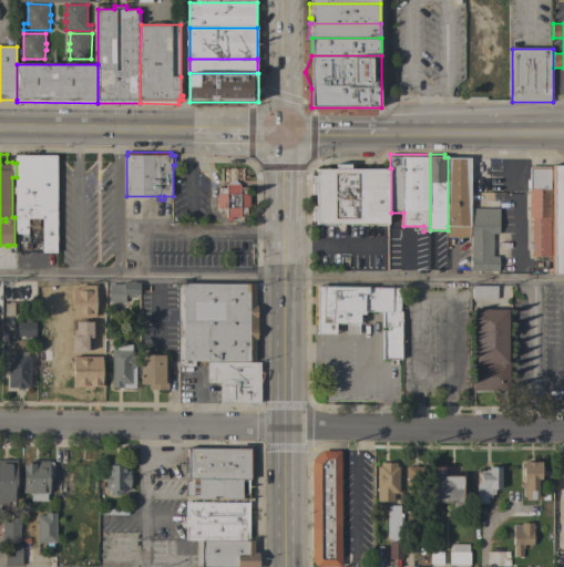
[(17,155),(58,155),(58,251),(38,251),(38,249),(19,249),(19,234),(17,234),(17,177),(17,163),(17,155)]
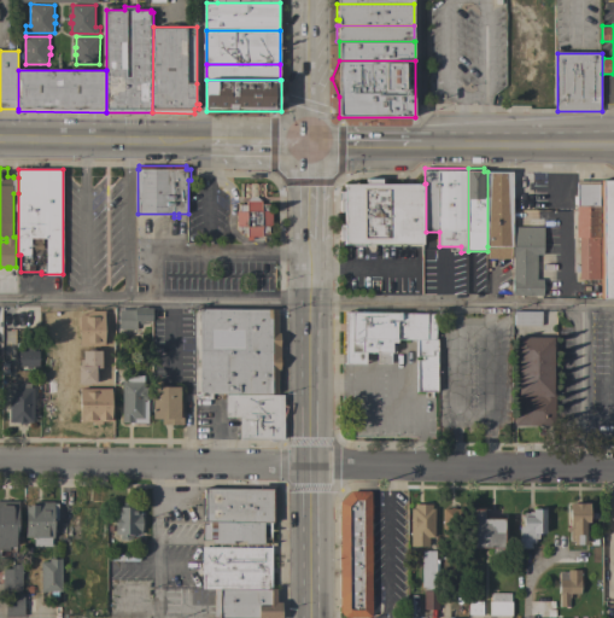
[(487,172),(514,172),(514,246),(506,246),(506,250),(496,250),(496,246),(487,246),(487,172)]
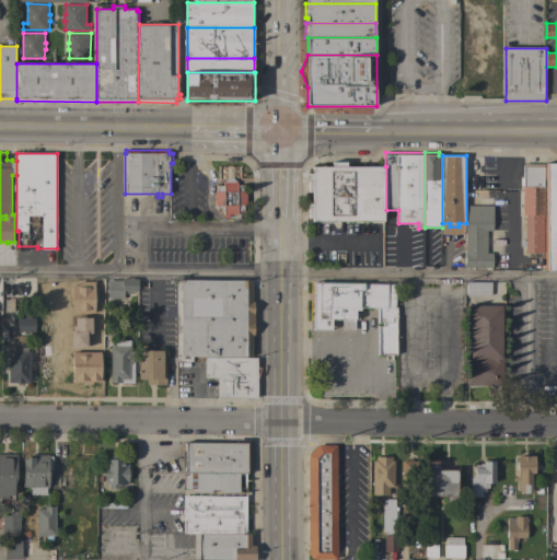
[(386,166),(386,210),(384,210),(384,221),(314,221),(314,217),(310,217),(310,203),(314,203),(314,191),(310,191),(310,173),(314,173),(314,166),(334,166),(334,162),(348,162),(348,166),(385,166),(386,166)]
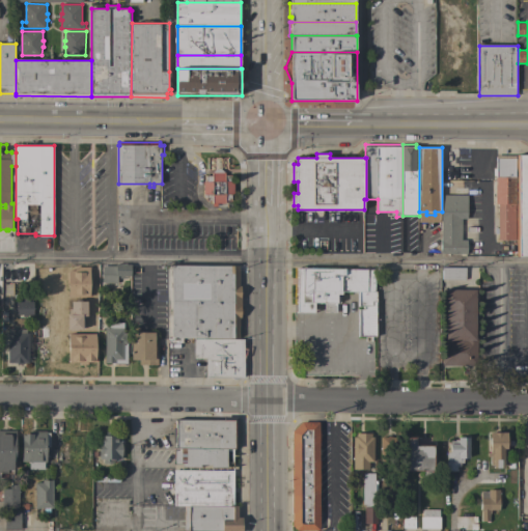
[(527,256),(519,256),(518,155),(527,155),(527,256)]
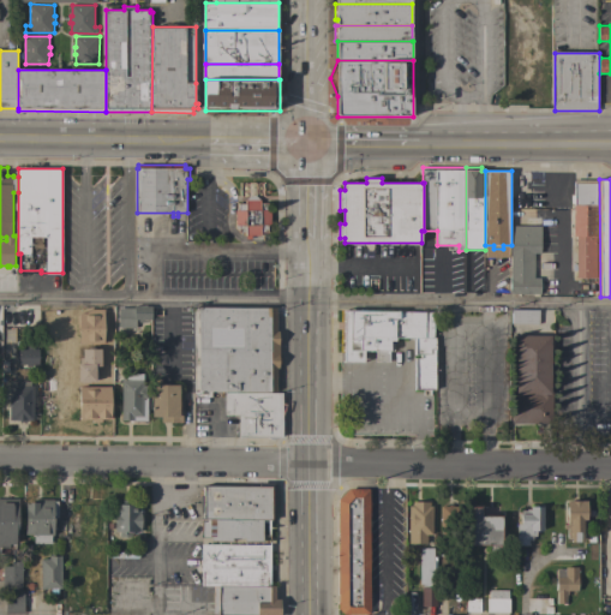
[(599,278),(579,278),(579,237),(575,237),(575,206),(576,206),(576,203),(573,203),(573,196),(576,196),(576,180),(599,180),(599,278)]
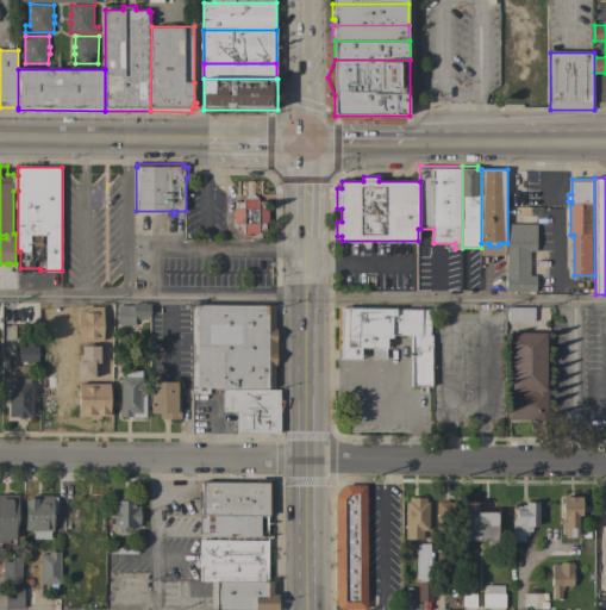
[(260,201),(267,201),(267,209),(269,209),(270,223),(267,223),(267,230),(260,230),(260,232),(251,234),(251,237),(245,237),(245,230),(238,231),(236,223),(235,209),(238,209),(238,201),(244,201),(244,199),(249,194),(255,193),(260,198),(260,201)]
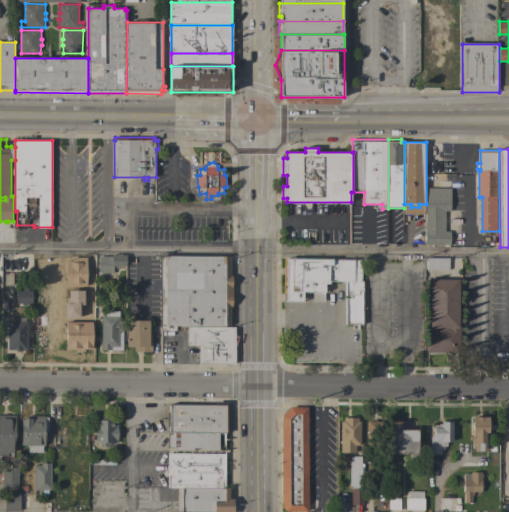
[(426,244),(427,188),(452,188),(452,211),(446,211),(446,231),(452,231),(452,245),(426,244)]
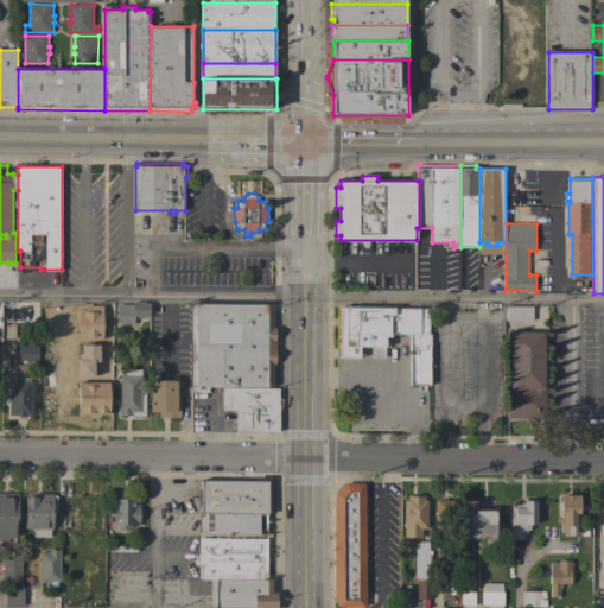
[(119,323),(119,304),(134,304),(134,302),(152,303),(152,316),(147,316),(147,318),(138,318),(138,316),(137,316),(137,324),(119,323)]
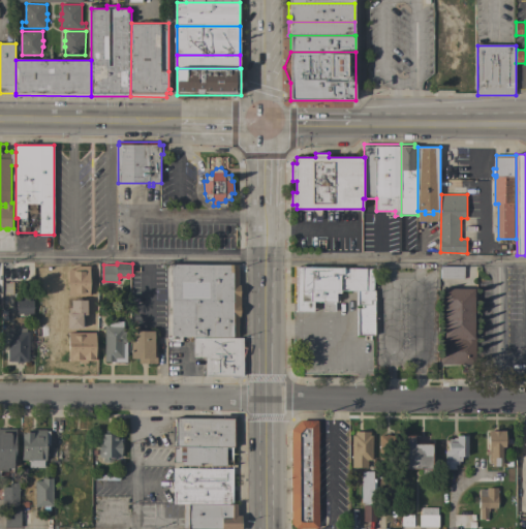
[(172,265),(239,265),(239,285),(242,285),(242,316),(240,316),(240,336),(173,337),(172,265)]
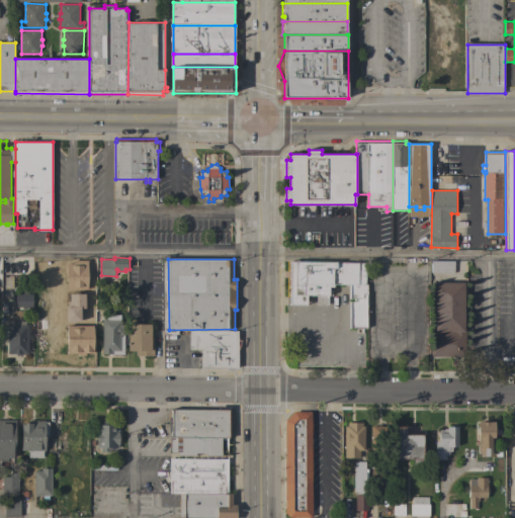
[(433,273),(433,261),(455,261),(455,273),(433,273)]
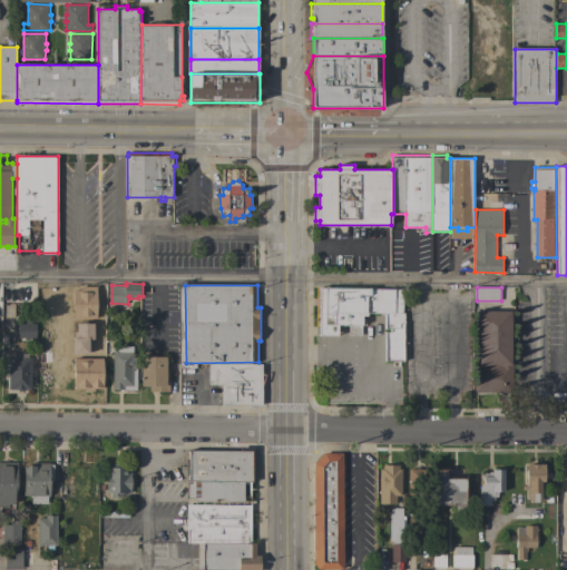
[(45,288),(70,288),(70,305),(45,305),(45,288)]
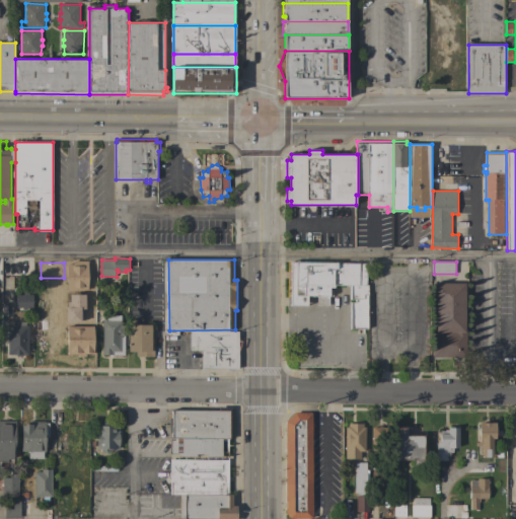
[(292,263),(368,264),(368,285),(369,285),(369,329),(352,329),(352,302),(356,302),(356,299),(352,299),(352,285),(336,285),(336,288),(330,288),(330,305),(318,305),(318,296),(308,296),(308,306),(291,305),(292,263)]
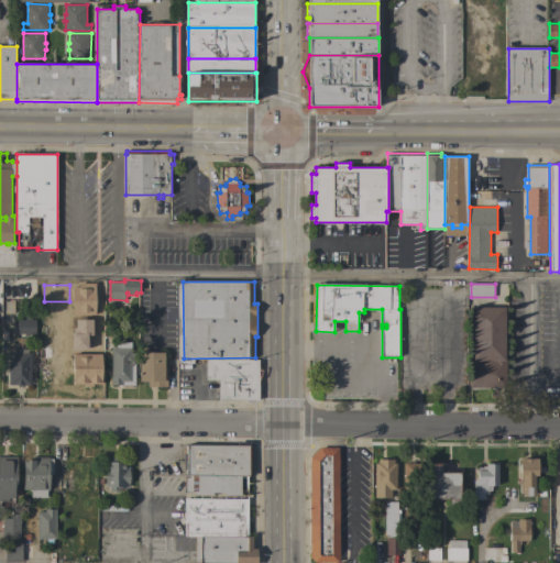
[(106,319),(96,319),(96,305),(106,305),(106,319)]
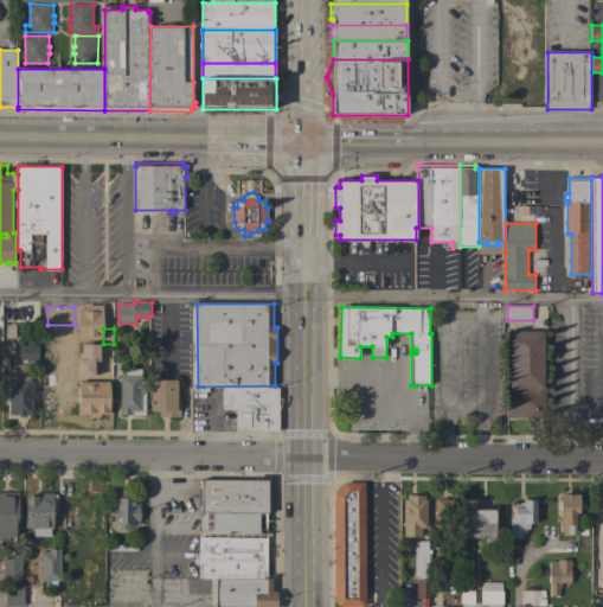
[(545,331),(545,383),(547,383),(547,417),(507,417),(507,379),(511,379),(511,351),(507,351),(507,331),(545,331)]
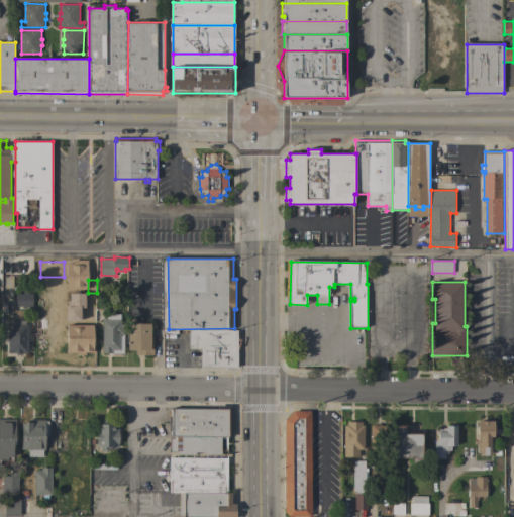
[(17,294),(24,294),(24,291),(30,291),(30,293),(34,293),(34,306),(28,306),(28,308),(23,308),(23,306),(17,306),(17,294)]
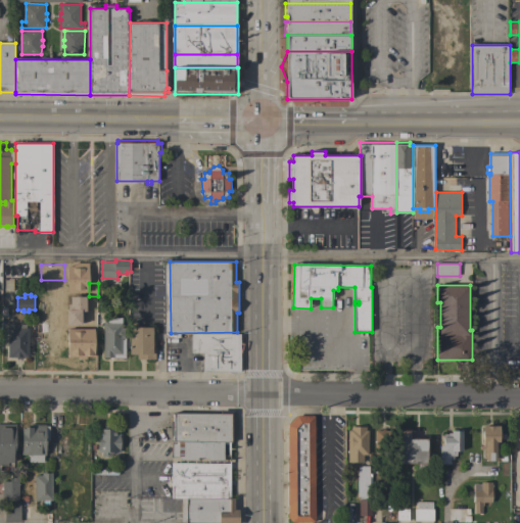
[(4,304),(4,296),(12,296),(12,304),(4,304)]
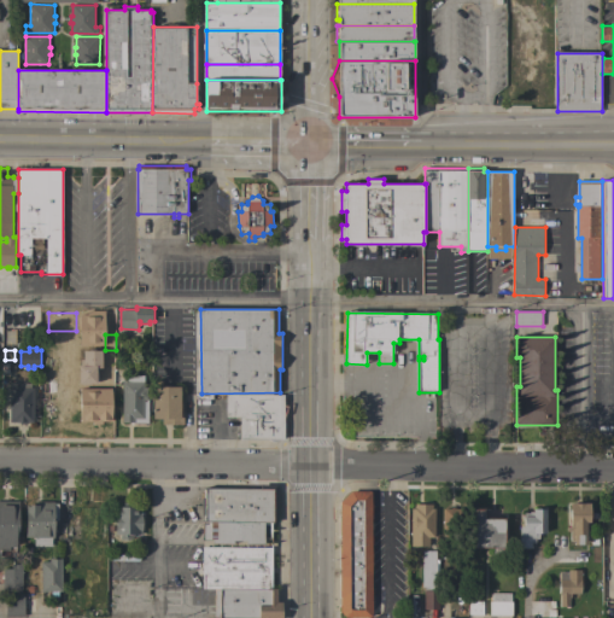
[(60,418),(60,415),(53,415),(53,403),(46,403),(47,390),(51,390),(51,386),(52,386),(52,379),(45,379),(45,367),(71,367),(70,418),(60,418)]
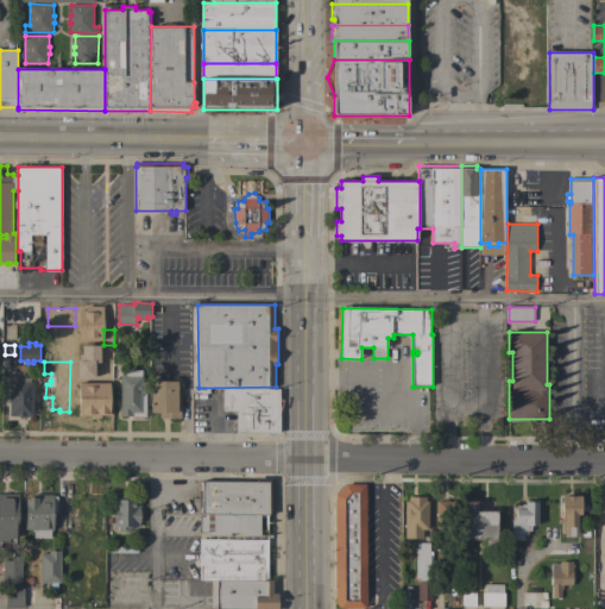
[(123,376),(127,376),(127,370),(144,370),(144,382),(146,382),(146,389),(147,389),(147,416),(128,416),(123,416),(123,376)]
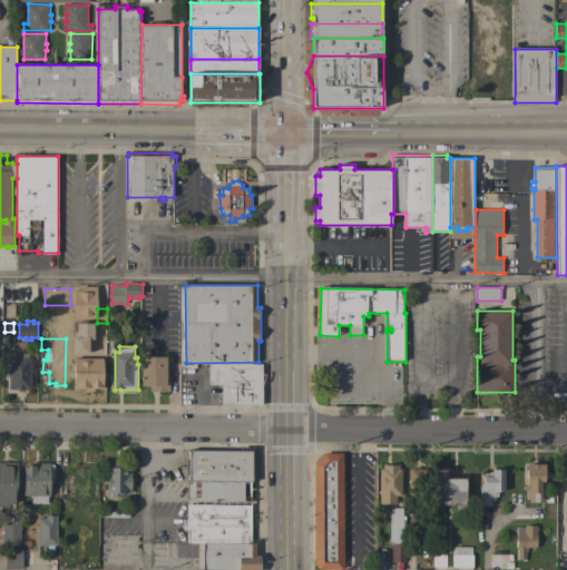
[(152,391),(152,386),(143,386),(143,357),(138,357),(138,351),(152,351),(152,356),(168,356),(168,372),(170,372),(170,392),(152,391)]
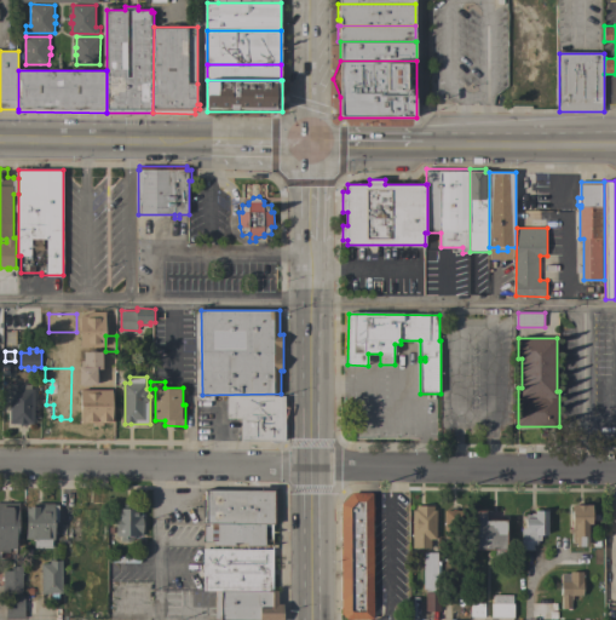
[(11,402),(6,402),(6,389),(12,389),(12,384),(18,384),(18,389),(23,389),(23,388),(22,388),(22,385),(23,385),(23,384),(33,384),(33,389),(36,389),(35,424),(28,424),(28,425),(21,425),(21,424),(11,424),(11,402)]
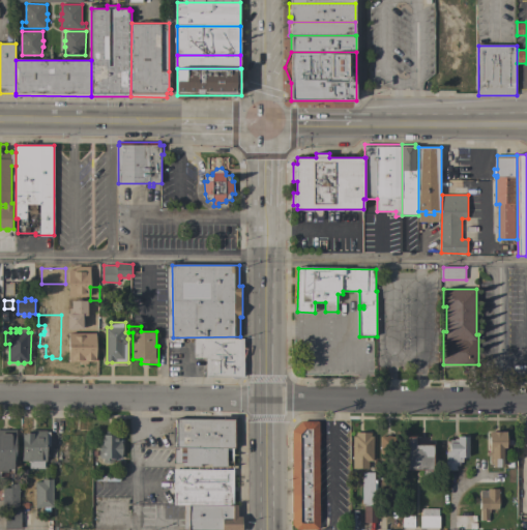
[(245,339),(244,377),(207,377),(207,357),(196,357),(196,339),(245,339)]
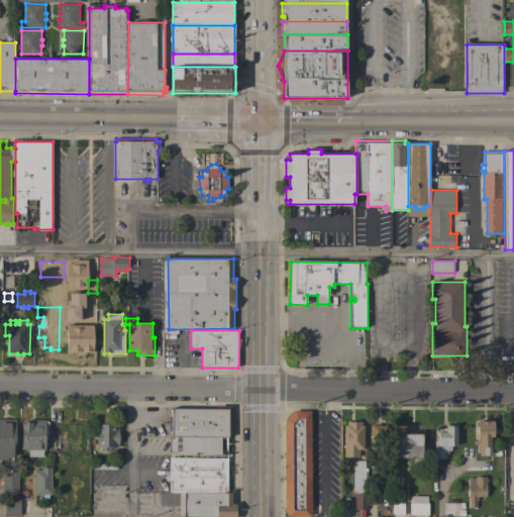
[(173,436),(173,430),(171,430),(171,417),(173,417),(173,408),(219,409),(219,406),(233,406),(233,437),(228,437),(173,436)]
